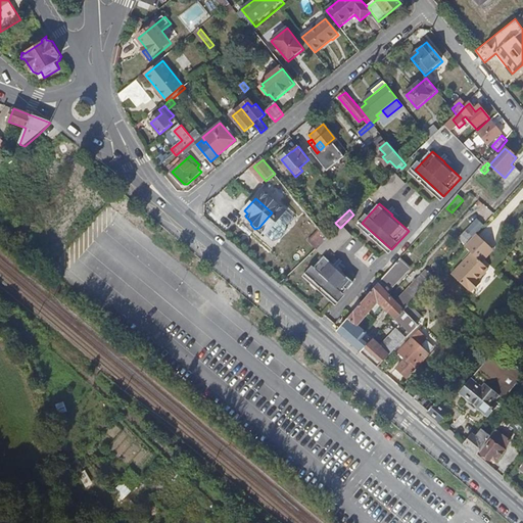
[(477,221),(468,232),(473,237),(483,226),(477,221)]
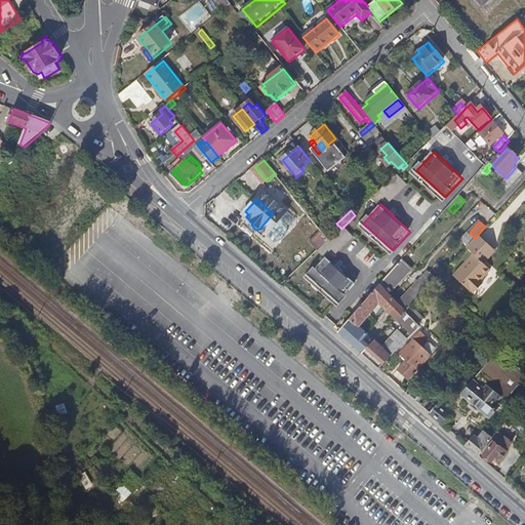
[(317,241),(323,246),(330,240),(325,234),(317,241)]
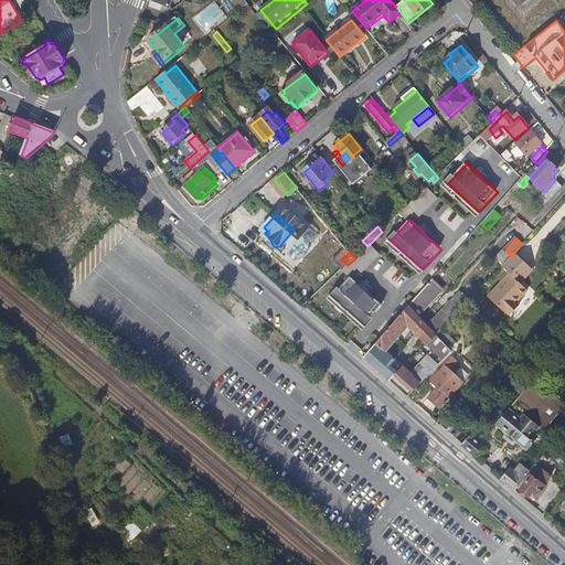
[(510,257),(504,252),(497,258),(503,265),(510,257)]
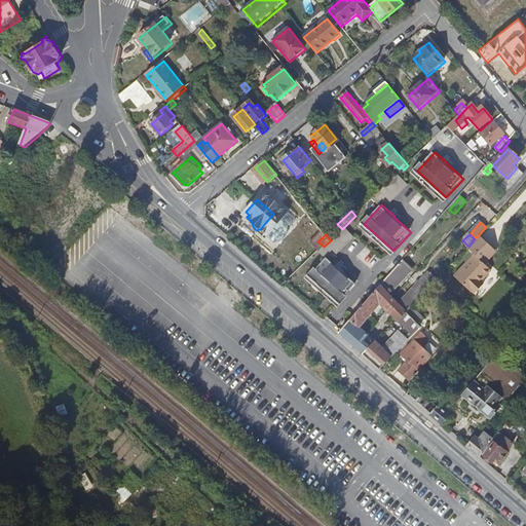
[(480,235),(468,248),(476,255),(456,277),(473,293),(474,292),(477,294),(485,285),(483,282),(493,270),(487,264),(484,262),(495,249),(480,235)]
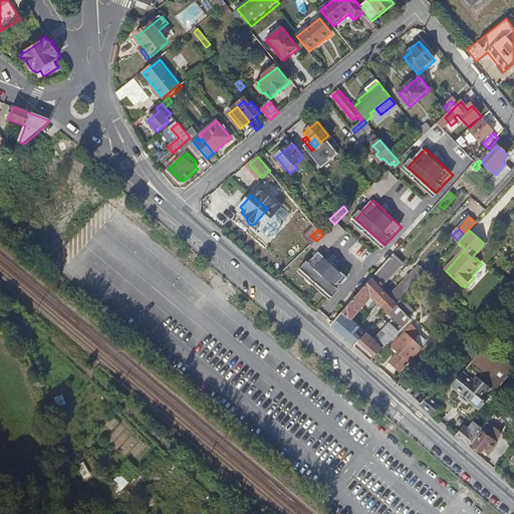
[(473,256),(476,258),(487,246),(484,243),(473,256)]
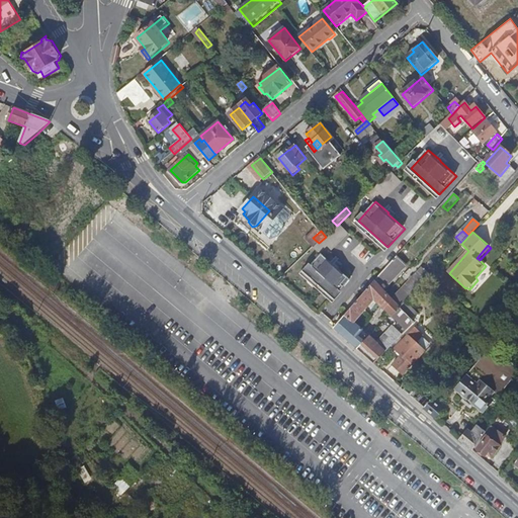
[(306,272),(335,299),(352,281),(323,253),(306,272)]
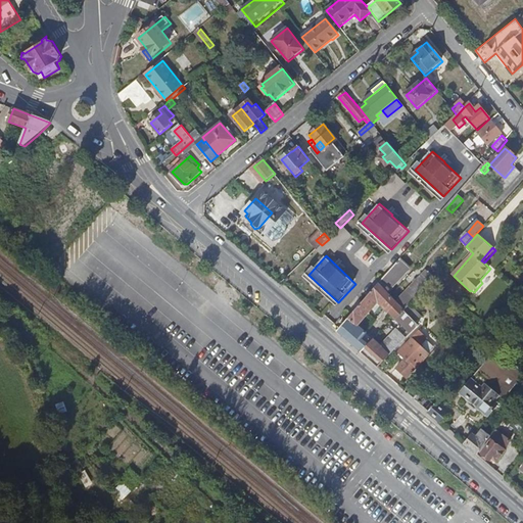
[(417,324),(406,313),(397,304),(392,298),(388,295),(412,269),(401,260),(338,332),(378,368),(386,359),(406,339),(402,337),(395,331),(380,346),(379,345),(373,339),(368,344),(363,340),(367,334),(355,324),(377,300),(409,331),(411,333),(419,326),(417,324)]
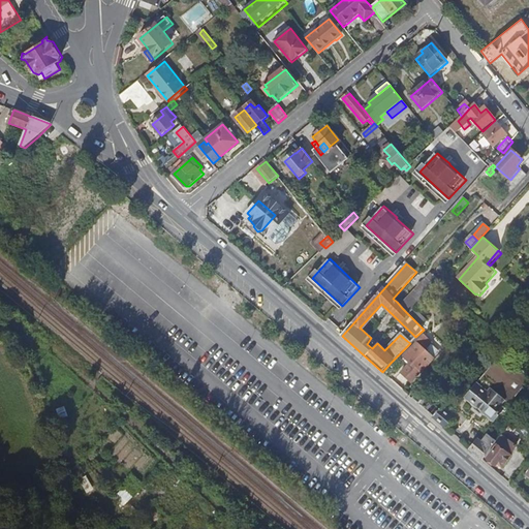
[(438,285),(441,282),(435,276),(432,279),(438,285)]
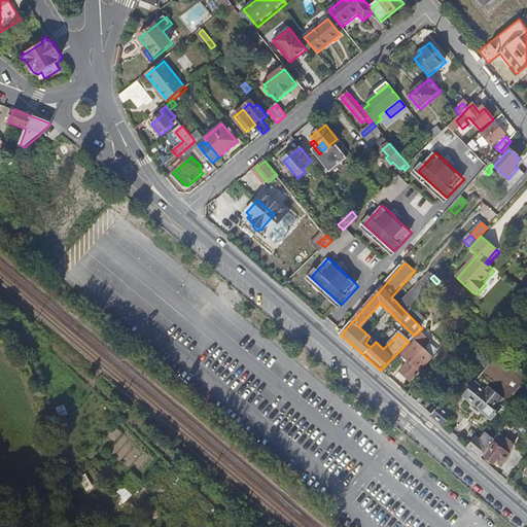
[(436,284),(430,278),(400,307),(409,315),(416,308),(436,284)]
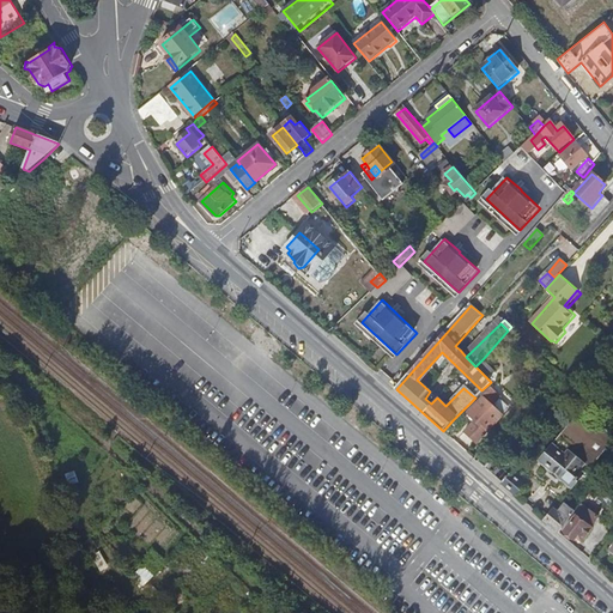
[(497,371),(484,358),(475,366),(489,380),(497,371)]
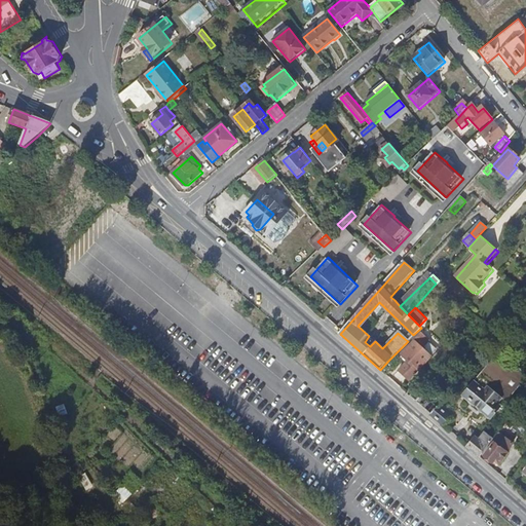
[(405,339),(408,341),(413,335),(411,333),(405,339)]
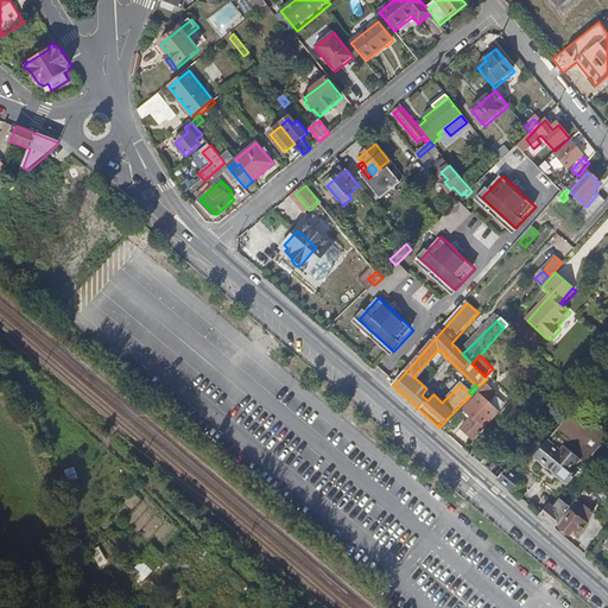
[(495,394),(487,386),(463,410),(470,417),(461,428),(473,439),(499,412),(488,403),(495,394)]
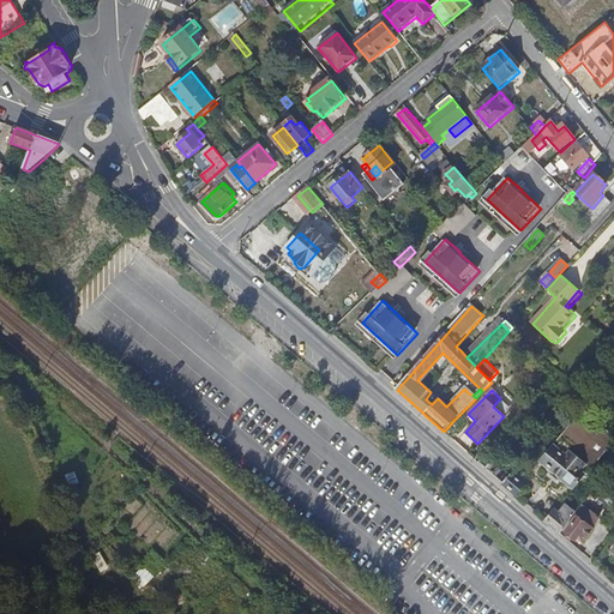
[(441,395),(438,398),(445,405),(449,402),(441,395)]
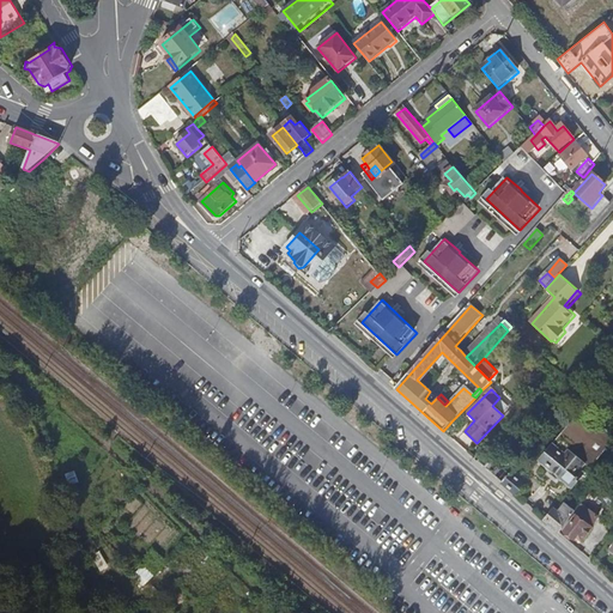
[(461,428),(453,420),(443,431),(451,438),(461,428)]
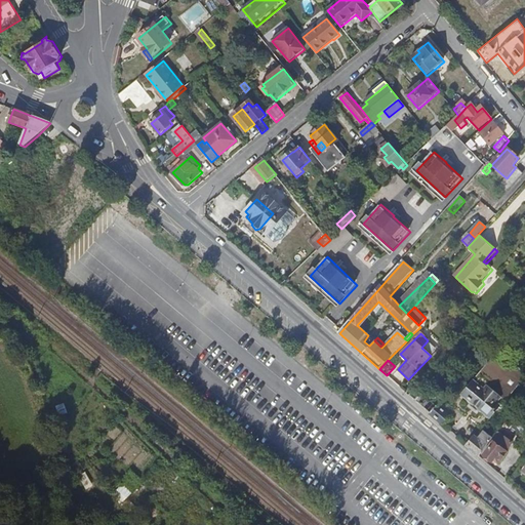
[(493,360),(479,377),(492,388),(490,390),(500,399),(496,404),(499,406),(523,378),(511,368),(508,370),(493,360)]
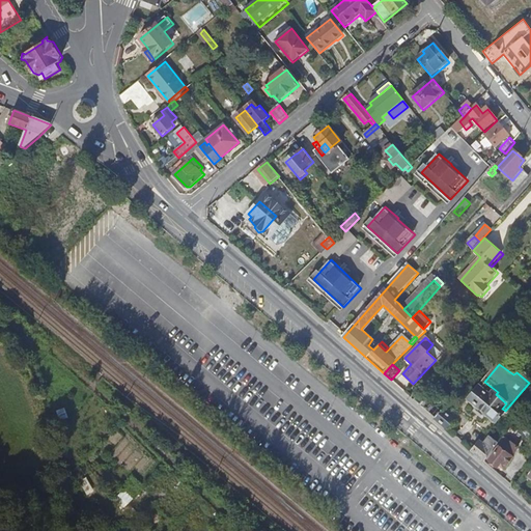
[(516,372),(529,383),(530,379),(530,378),(522,370),(516,372)]
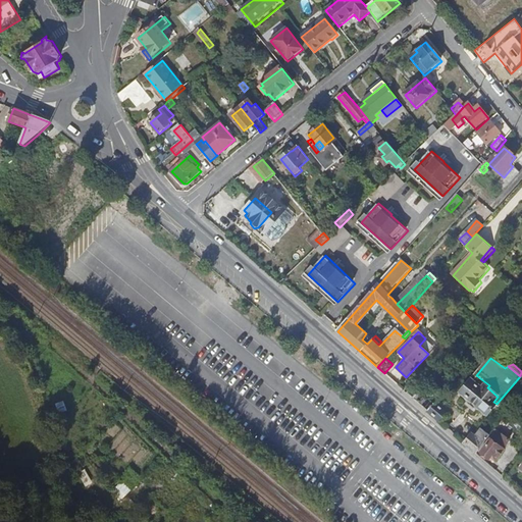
[(489,385),(476,375),(473,379),(474,379),(462,394),(472,402),(478,407),(487,414),(497,404),(493,402),(498,397),(487,387),(489,385)]
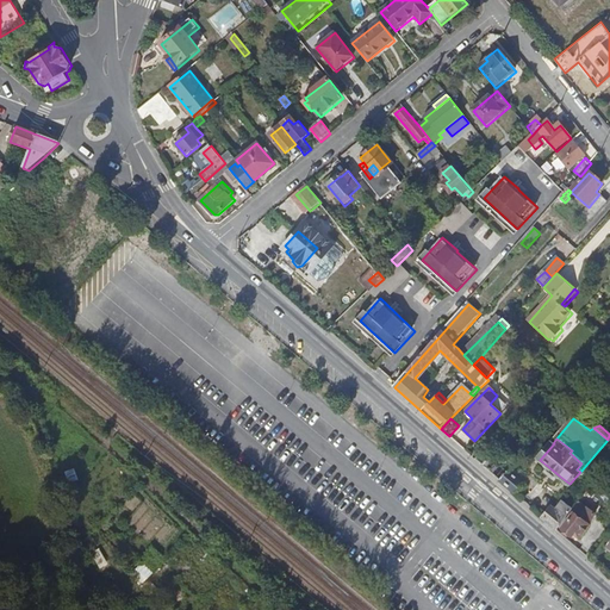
[(509,472),(516,462),(505,453),(497,462),(491,458),(484,466),(500,481),(509,472)]
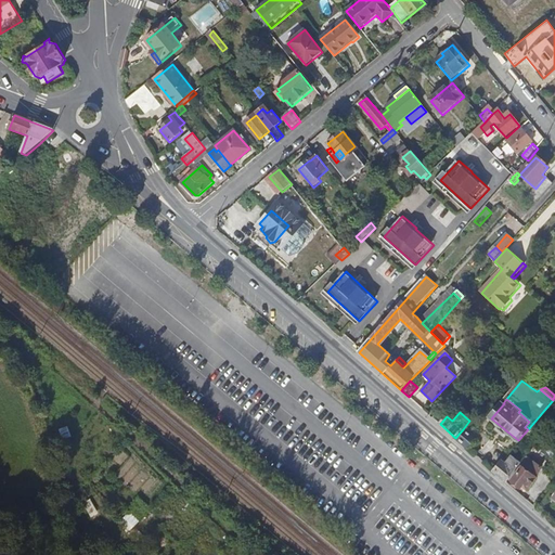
[(538,426),(544,431),(552,422),(545,416),(538,426)]
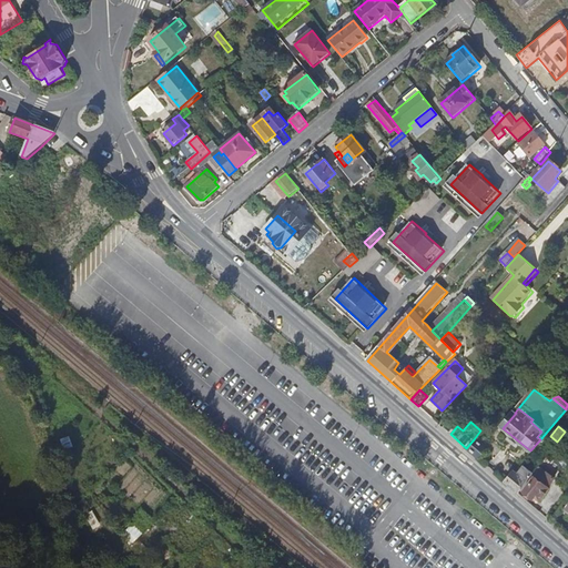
[(485,449),(474,439),(466,448),(478,458),(485,449)]
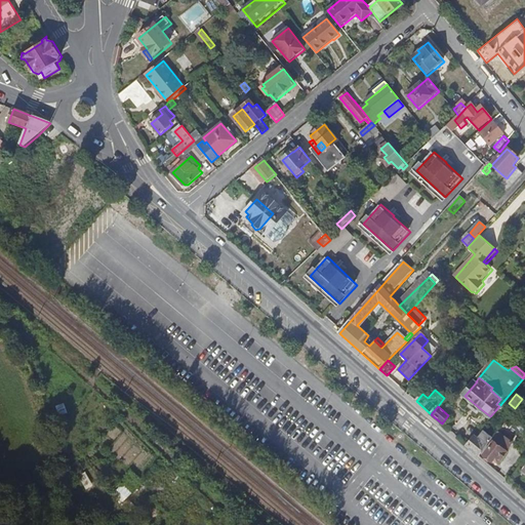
[(475,438),(468,446),(479,456),(492,439),(485,433),(478,441),(475,438)]
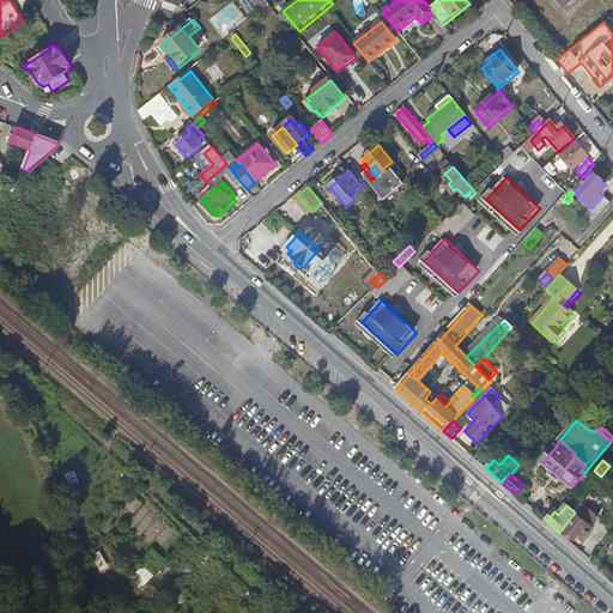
[(578,535),(583,539),(592,527),(590,526),(596,517),(588,510),(582,520),(576,515),(564,532),(575,540),(576,539),(578,535)]
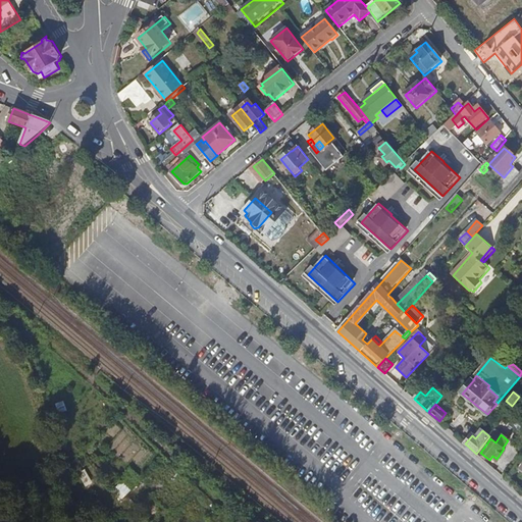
[(114,489),(123,498),(131,490),(121,482),(114,489)]
